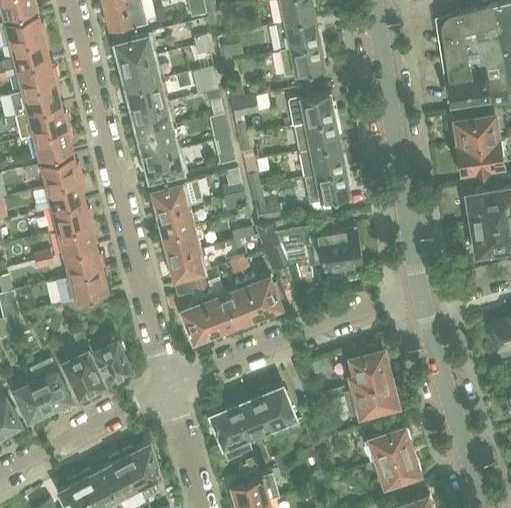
[(0,18),(3,18),(36,10),(33,0),(0,0),(0,7),(0,18)]
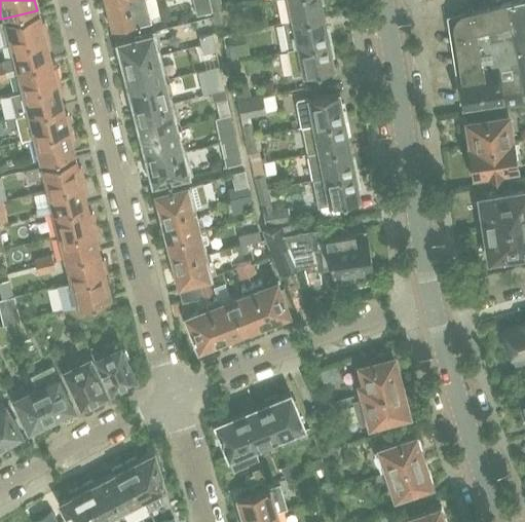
[(145,0),(126,0),(104,5),(110,32),(139,25),(138,24),(150,21),(145,0)]
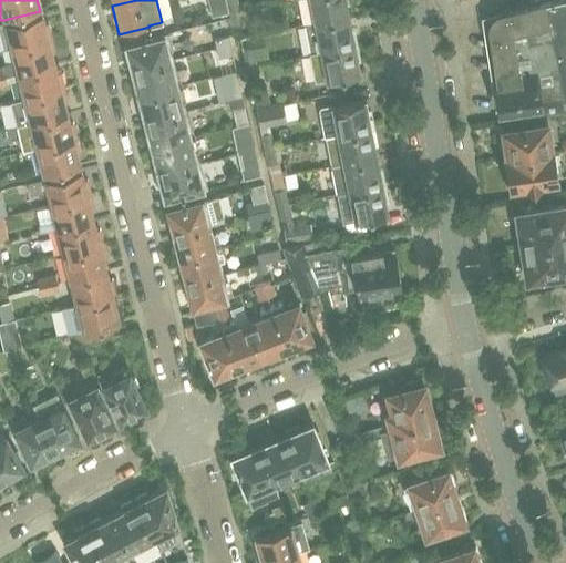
[(224,0),(227,13),(238,11),(236,0),(224,0)]
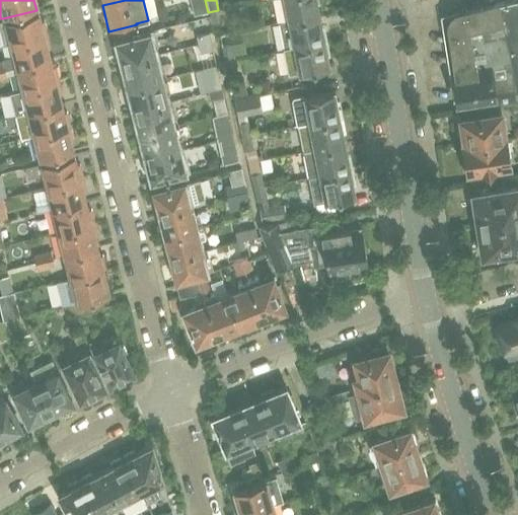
[(276,0),(282,0),(286,20),(287,23),(317,17),(313,0),(268,0),(265,1),(266,2),(276,0)]
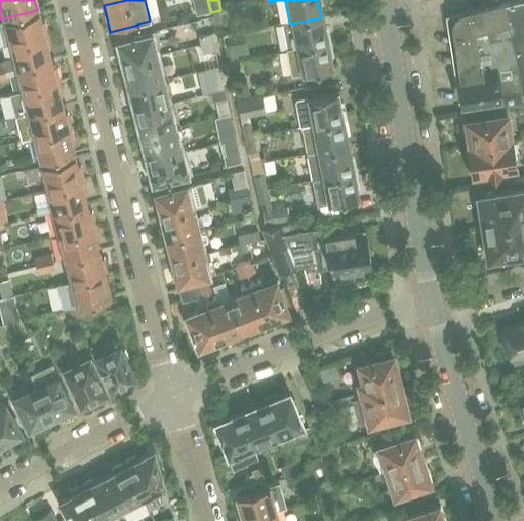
[(523,13),(521,2),(452,19),(460,77),(523,68),(523,13)]
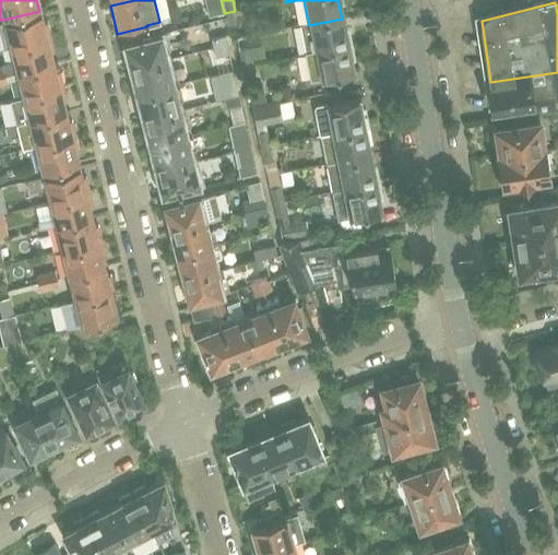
[(224,13),(225,21),(227,30),(238,27),(235,11),(224,13)]
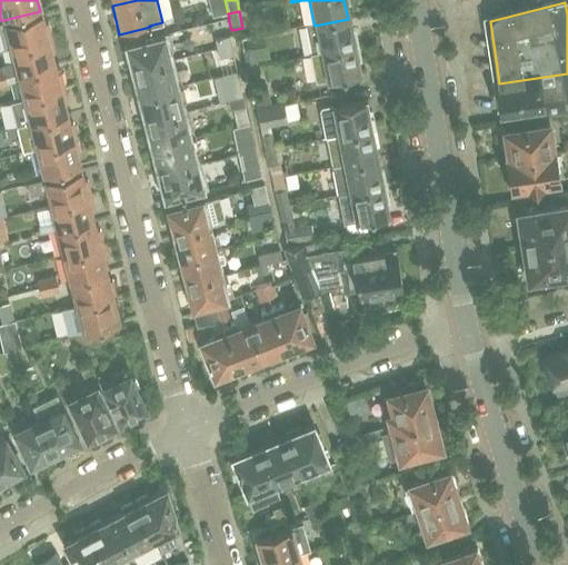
[(40,17),(5,25),(0,26),(0,45),(2,53),(11,51),(11,52),(47,43),(40,17)]
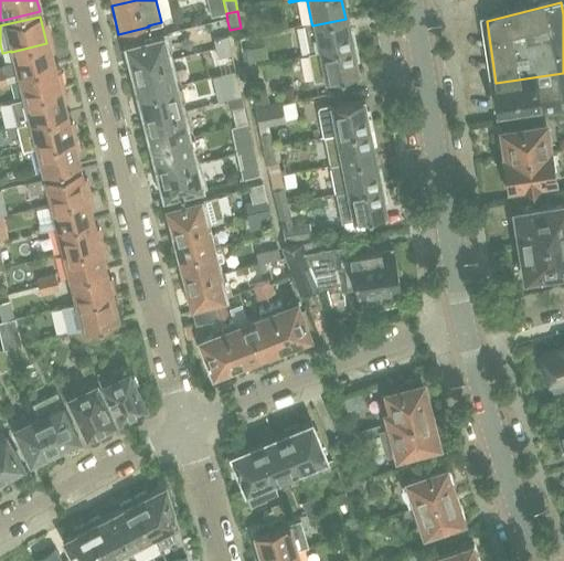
[(351,48),(346,19),(312,25),(302,28),(308,56),(351,48)]
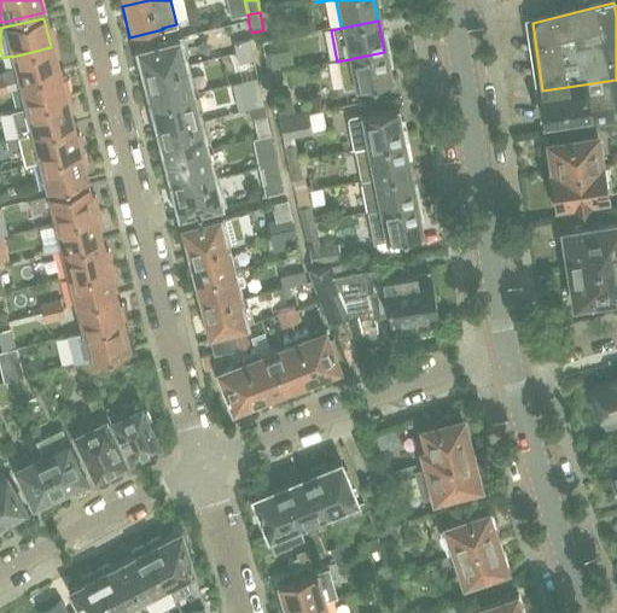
[(137,51),(144,80),(187,69),(180,40),(137,51)]
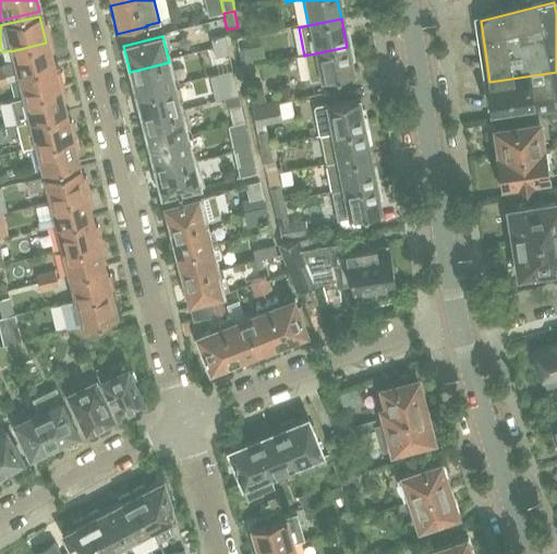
[(226,47),(223,37),(208,41),(210,51),(226,47)]
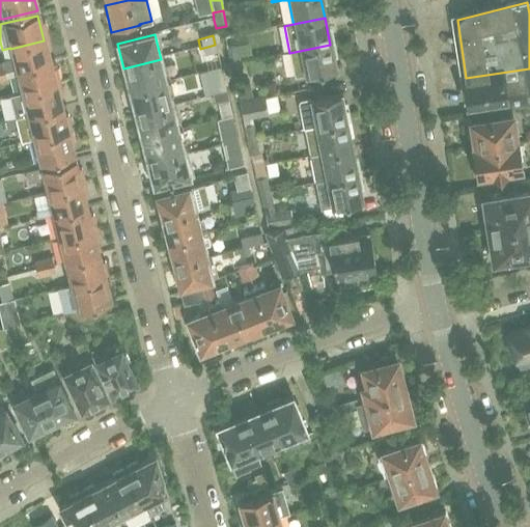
[(17,72),(17,73),(50,63),(44,40),(10,49),(14,60),(1,63),(1,66),(3,75),(17,72)]
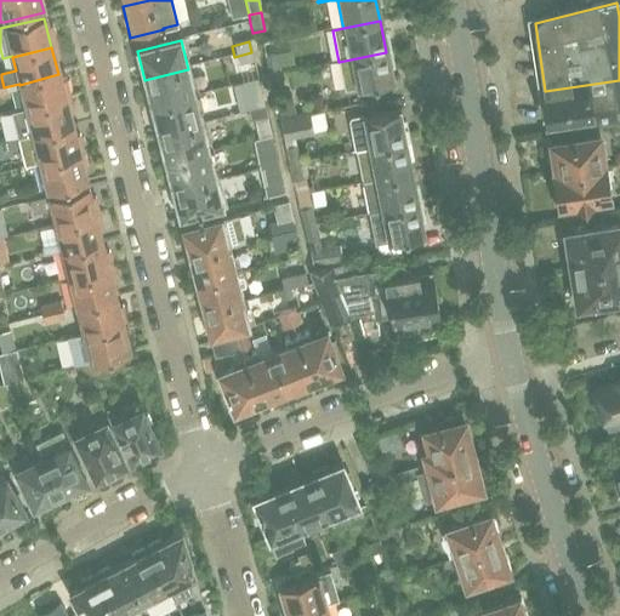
[(255,63),(251,52),(234,57),(237,68),(255,63)]
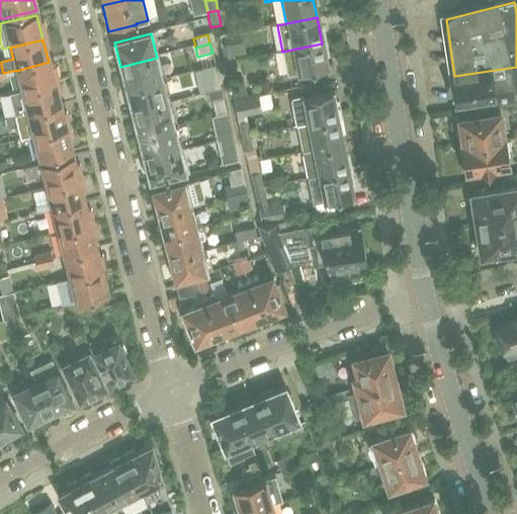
[(286,79),(297,76),(327,70),(322,44),(282,52),(280,52),(286,79)]
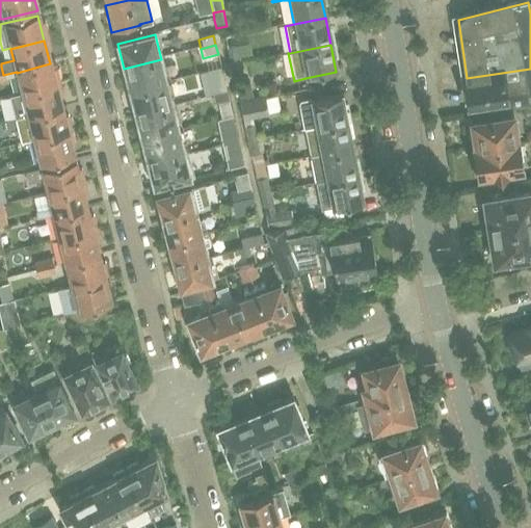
[(236,49),(226,51),(229,64),(239,63),(236,49)]
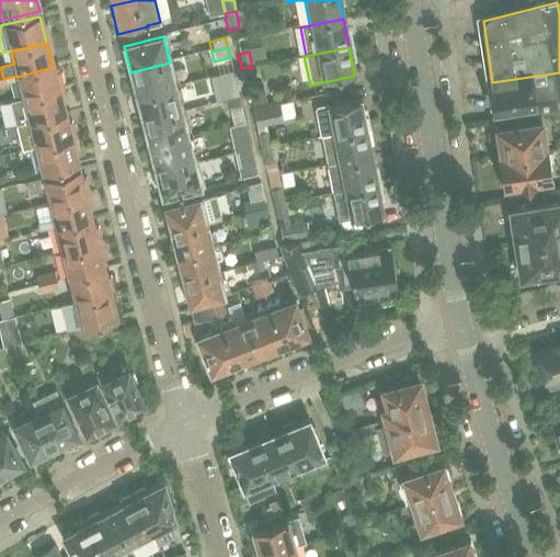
[(130,72),(137,98),(176,88),(170,63),(130,72)]
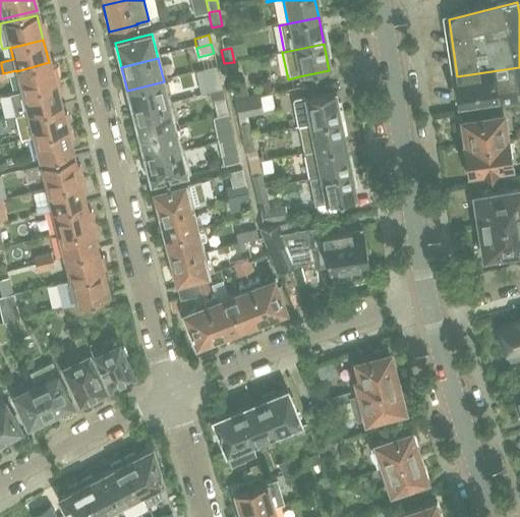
[(49,62),(16,71),(16,70),(3,73),(5,80),(6,79),(18,76),(22,94),(55,84),(49,62)]
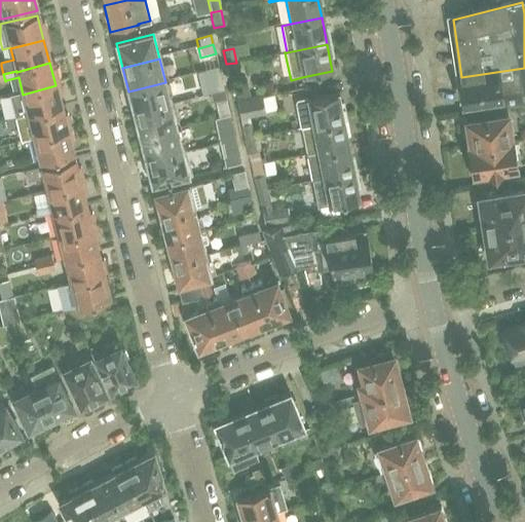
[(239,76),(236,63),(226,64),(229,78),(239,76)]
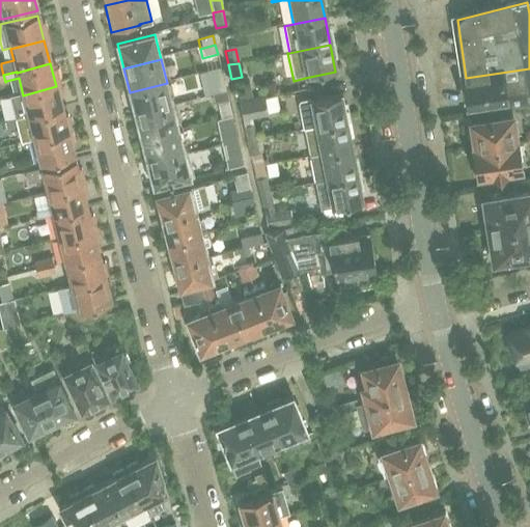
[(529,106),(529,68),(466,78),(463,78),(464,81),(459,82),(462,94),(466,94),(467,106),(501,101),(503,111),(529,106)]
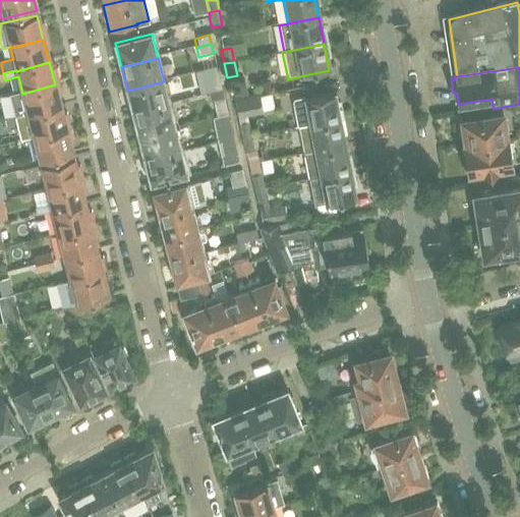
[(127,91),(133,114),(170,105),(164,81),(127,91)]
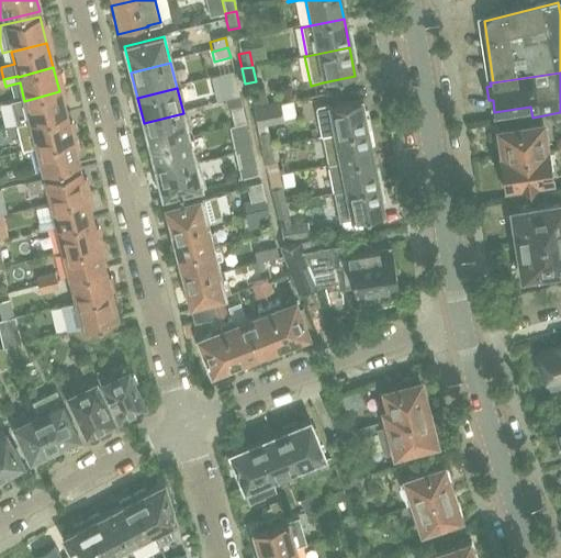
[(267,107),(264,88),(249,91),(253,109),(267,107)]
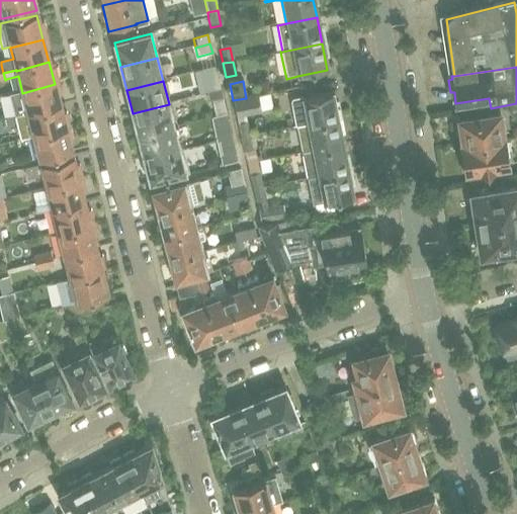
[(219,82),(218,82),(204,86),(206,94),(221,91),(219,82)]
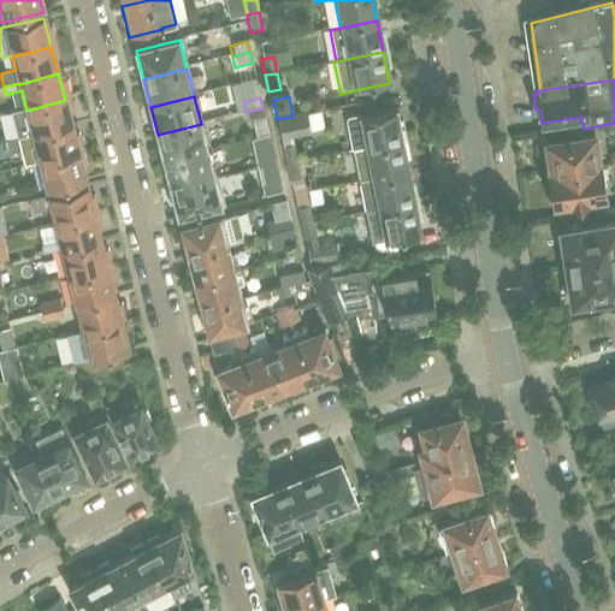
[(71,126),(65,100),(27,111),(33,136),(71,126)]
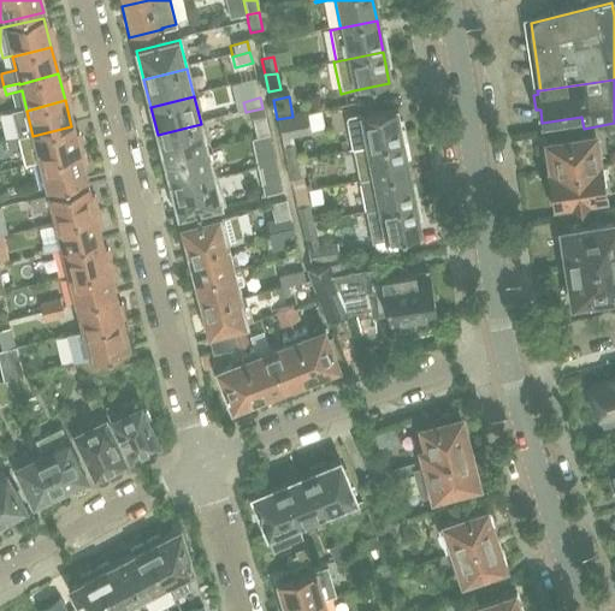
[(265,119),(262,108),(246,112),(248,123),(265,119)]
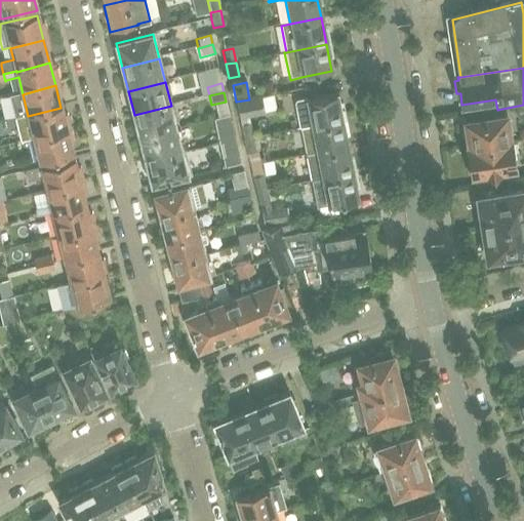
[(336,95),(306,102),(294,104),(293,105),(298,130),(300,130),(341,122),(336,95)]
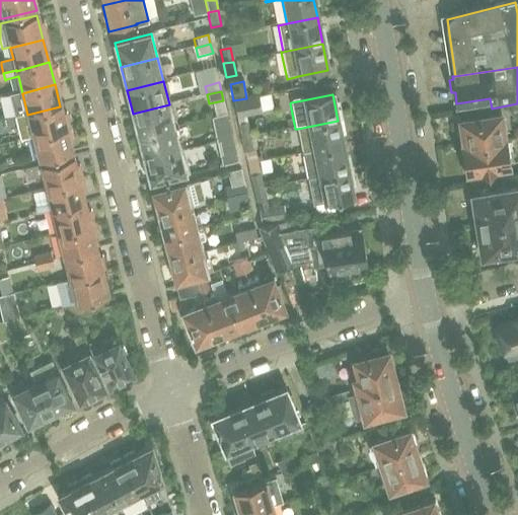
[(236,120),(262,116),(257,96),(233,101),(236,120)]
